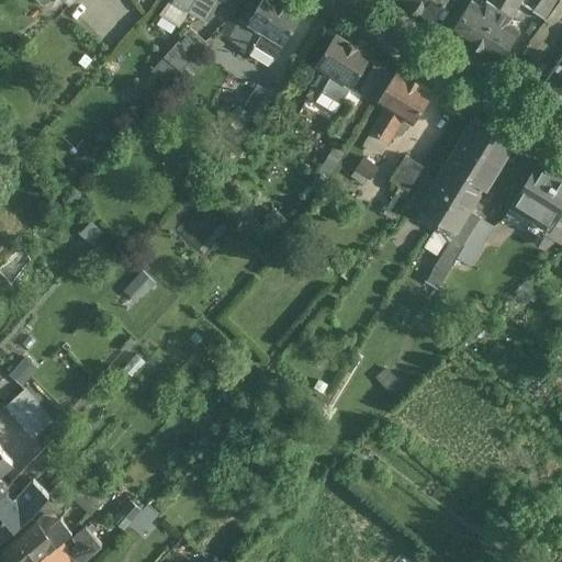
[(192,0),(172,0),(187,9),(188,9),(192,0)]
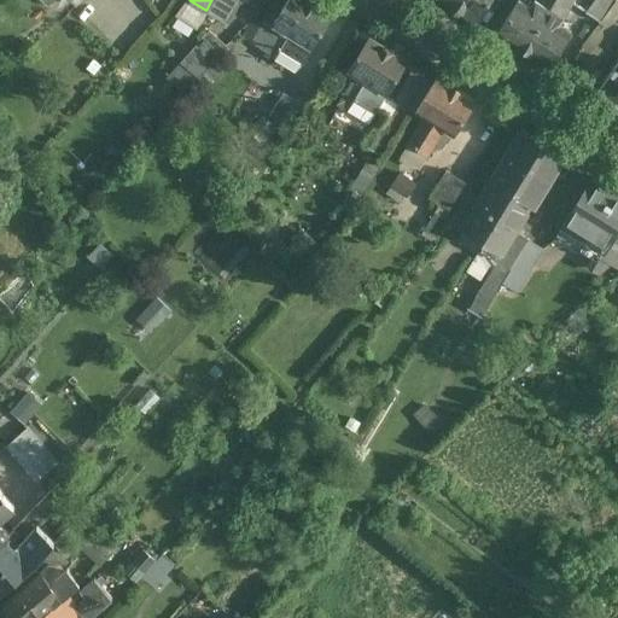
[(211,0),(207,10),(228,23),(242,3),(248,1),(248,0),(211,0)]
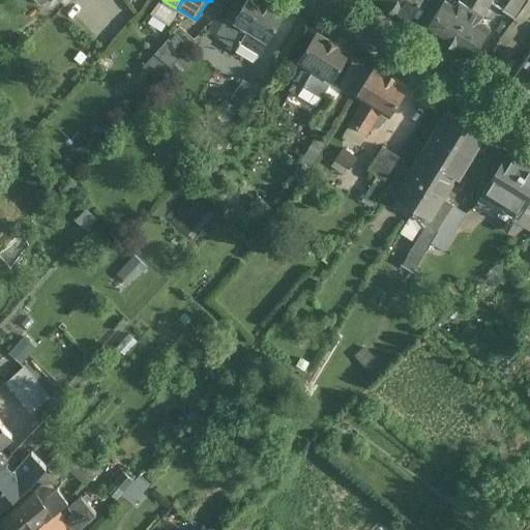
[(286,11),(266,0),(246,0),(234,22),(241,26),(247,30),(267,41),(286,11)]
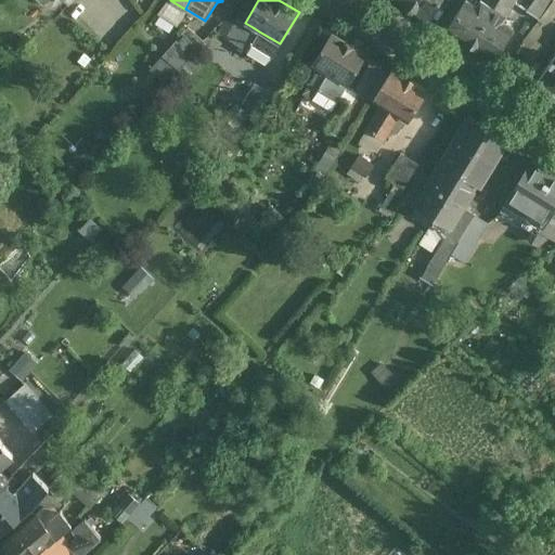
[(398,0),(427,20),(439,0),(398,0)]
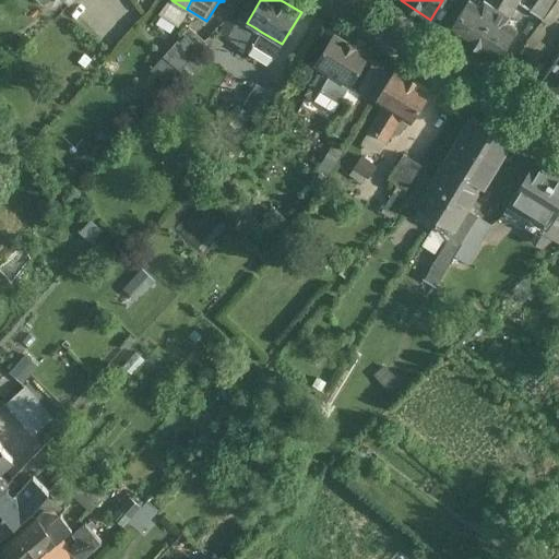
[(501,0),(485,0),(484,2),(496,10),(501,0)]
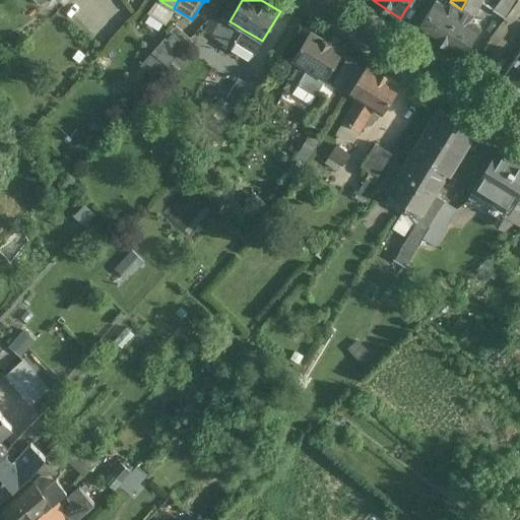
[(482,0),(466,0),(461,9),(473,15),(482,0)]
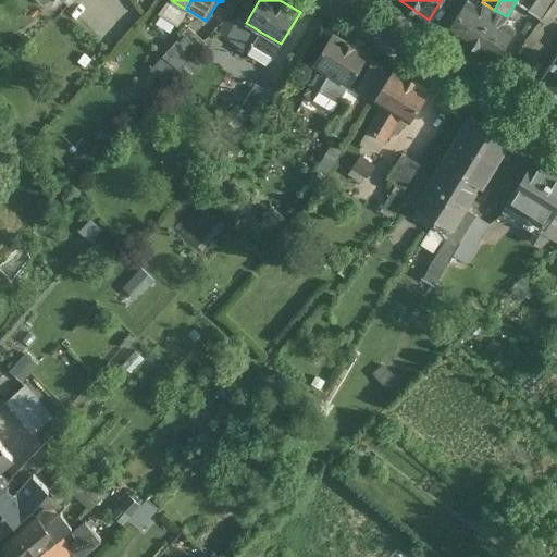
[(553,0),(534,0),(528,12),(541,20),(545,13),(553,0)]
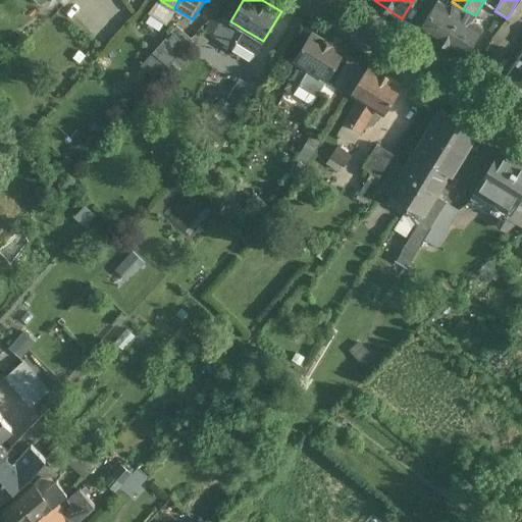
[(448,8),(437,2),(421,29),(442,42),(463,9),(452,2),(448,8)]
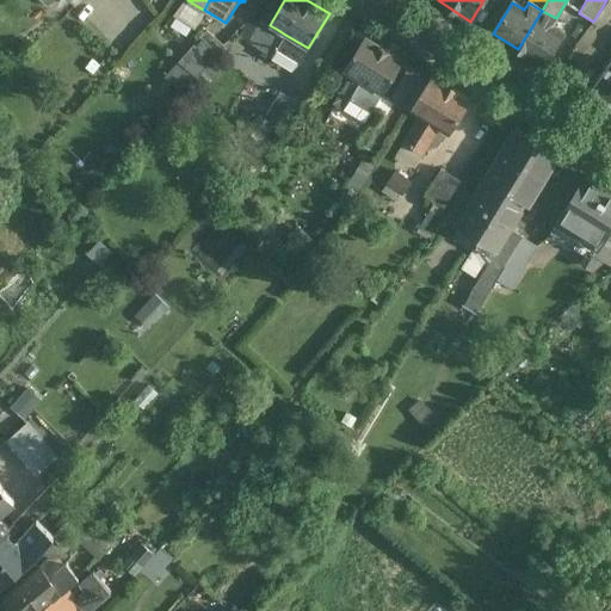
[(174,25),(186,32),(197,16),(185,7),(174,25)]
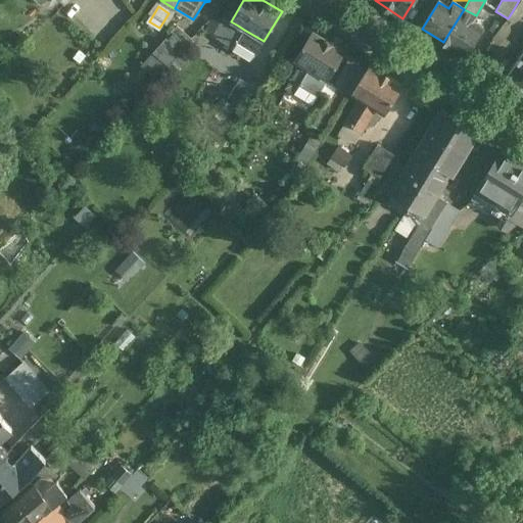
[(476,15),(464,9),(443,42),(465,55),(482,28),(472,21),(476,15)]
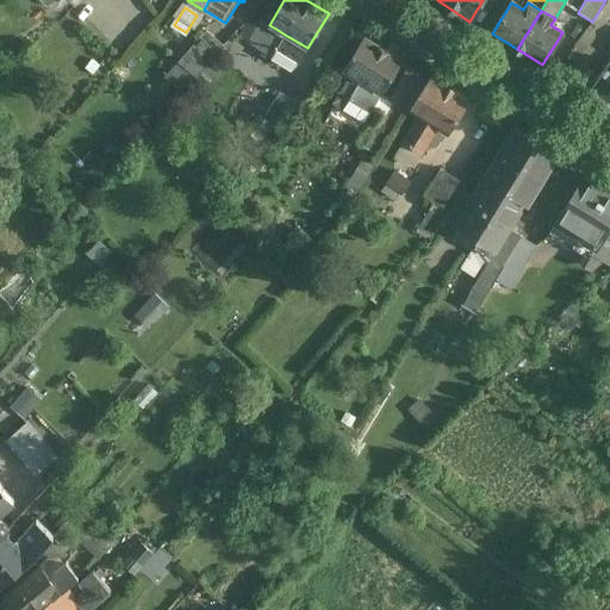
[(261,19),(248,42),(265,51),(278,30),(269,25),(261,19)]
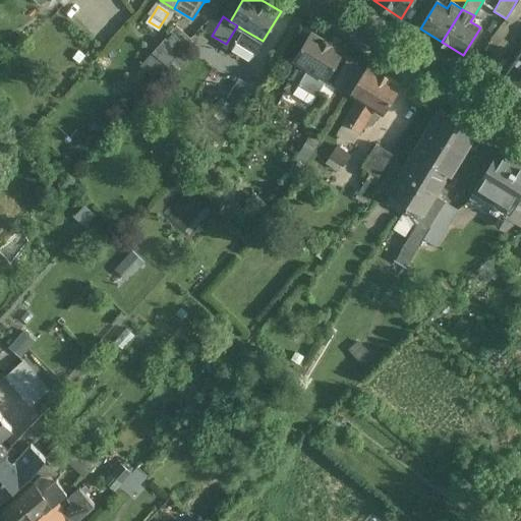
[(176,25),(152,52),(167,66),(191,39),(176,25)]
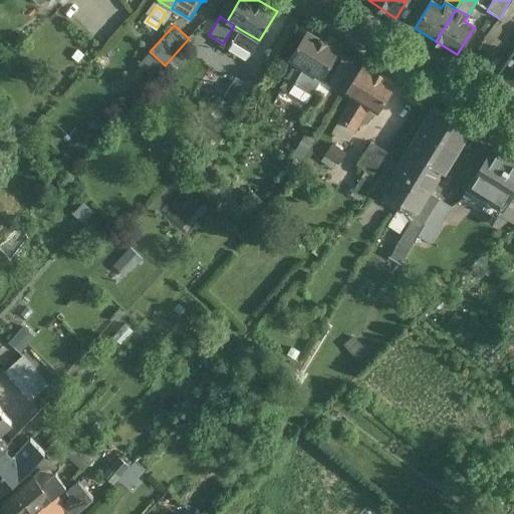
[(234,25),(223,43),(229,47),(240,29),(234,25)]
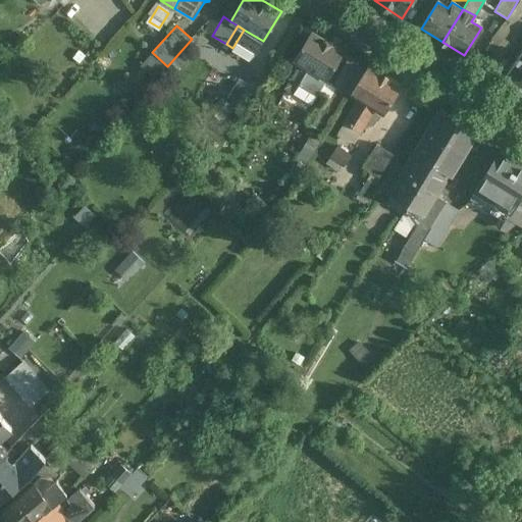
[(263,41),(244,30),(232,48),(251,59),(256,53),(263,41)]
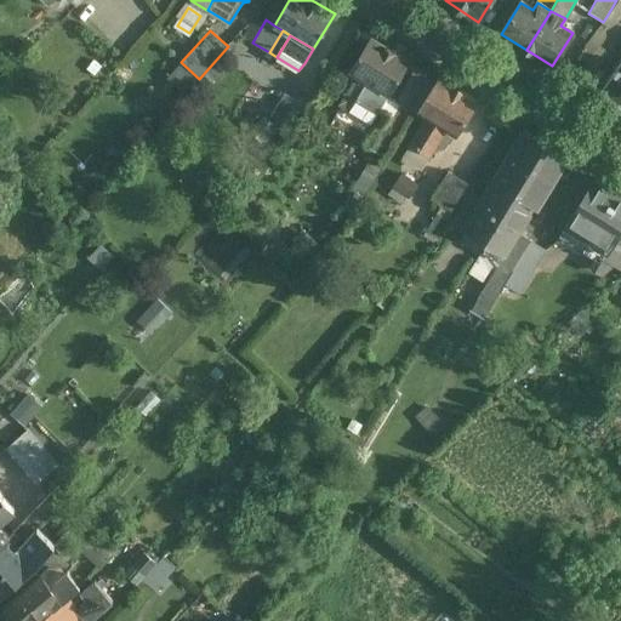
[(410,60),(371,36),(349,72),(358,77),(388,95),(410,60)]
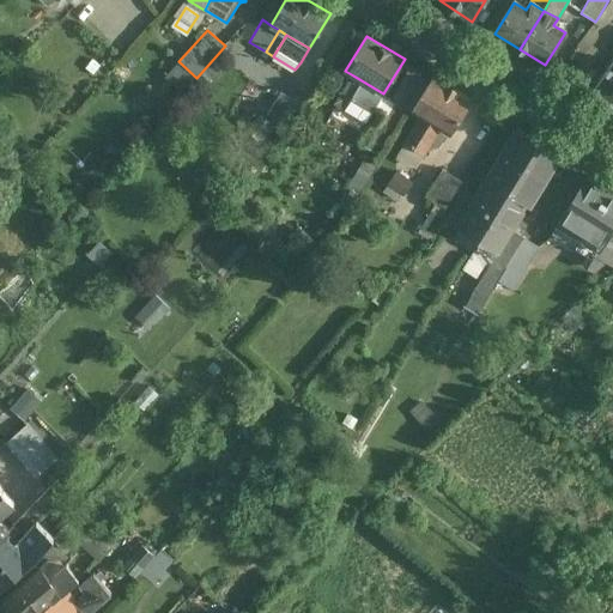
[(612,62),(593,92),(612,107),(612,62)]
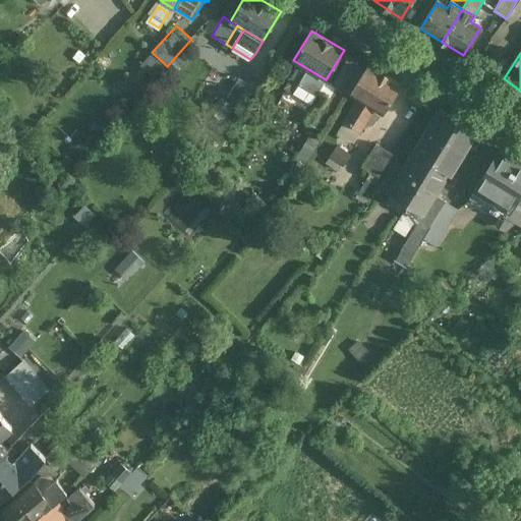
[(367,65),(350,54),(333,83),(336,85),(346,91),(350,94),(367,65)]
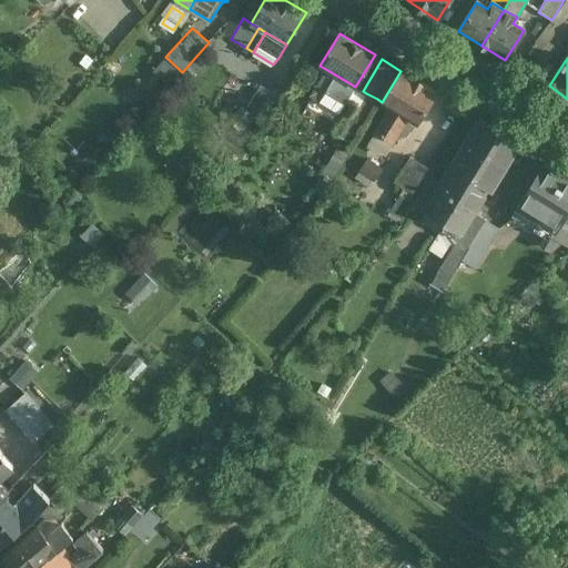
[(355,87),(327,70),(311,97),(320,102),(320,101),(340,113),(346,101),(346,102),(355,87)]
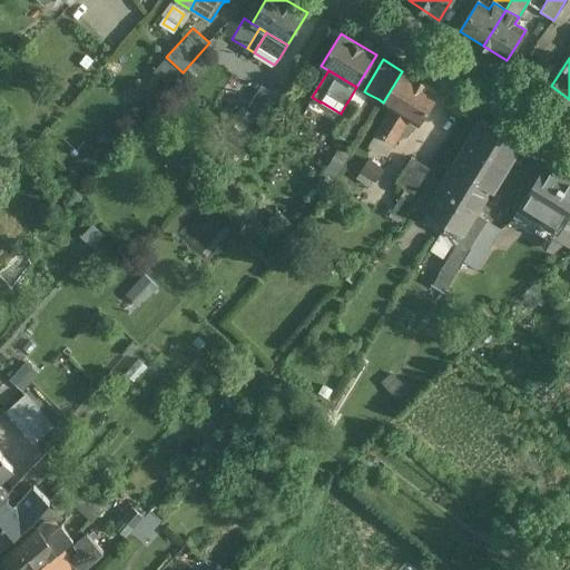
[(438,94),(403,70),(402,71),(383,102),(383,104),(391,108),(409,120),(418,126),(438,94)]
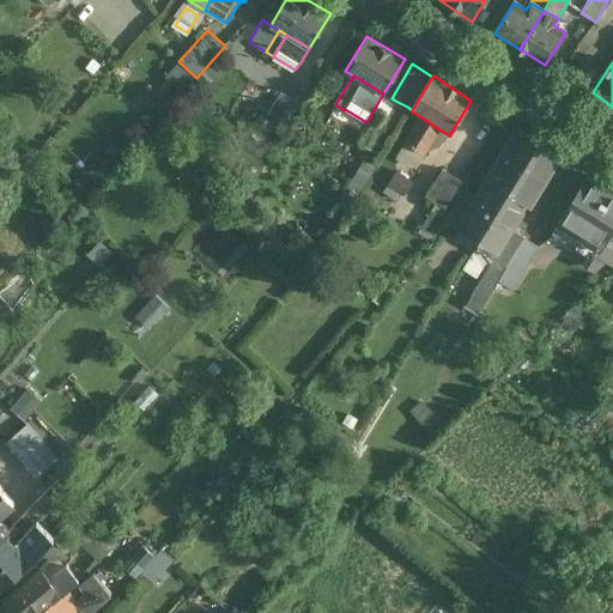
[(292,99),(280,92),(266,116),(279,123),(292,99)]
